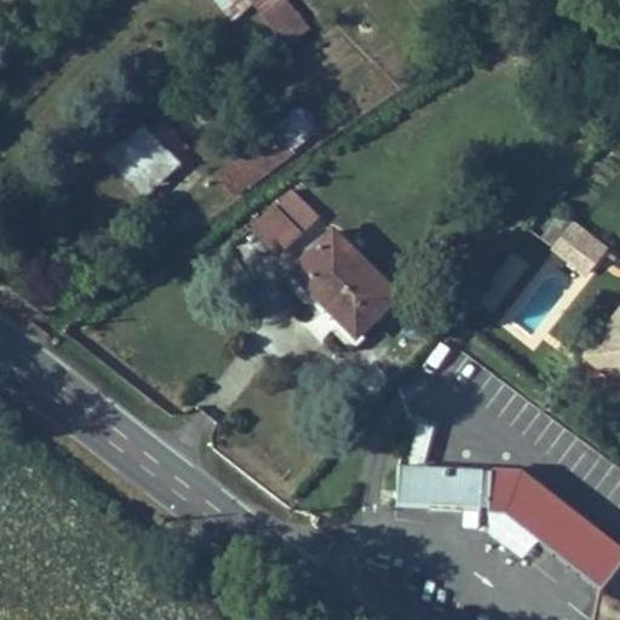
[(211,0),(230,23),(251,6),(285,49),(309,29),(285,0),(211,0)]
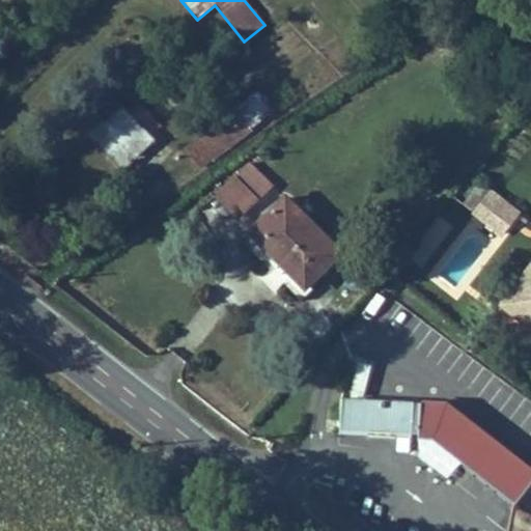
[(108,48),(81,80),(103,99),(128,119),(155,87),(108,48)]
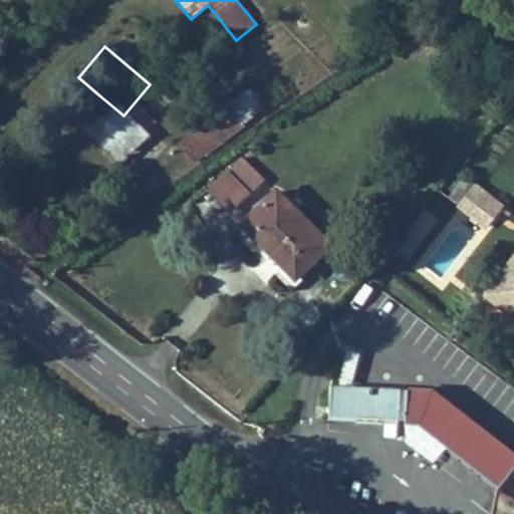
[(246,87),(229,109),(247,123),(264,101),(246,87)]
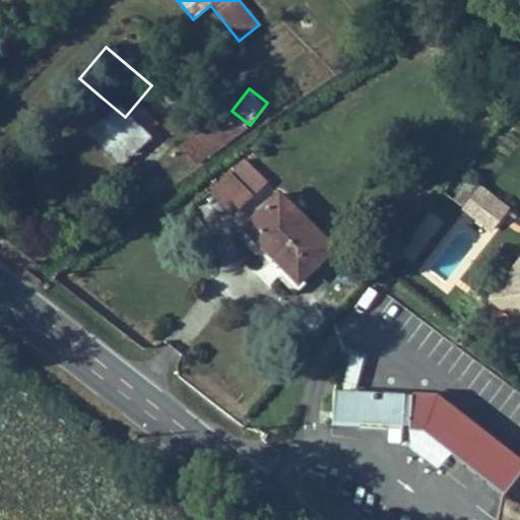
[(206,195),(232,219),(267,183),(242,158),(206,195)]
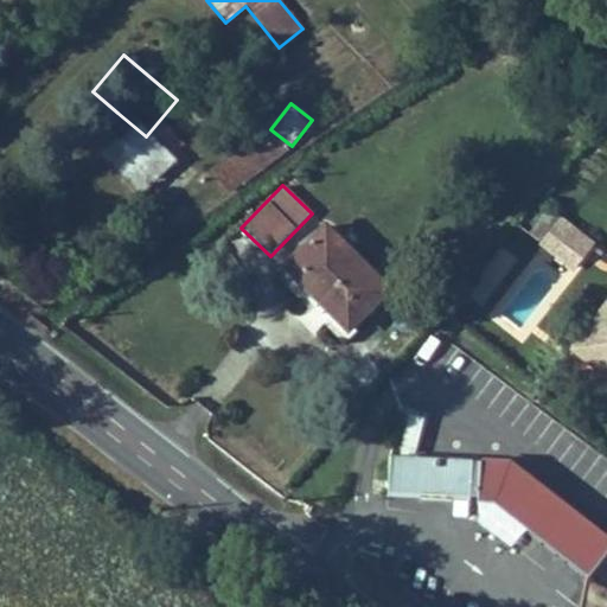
[(426,242),(358,189),(327,229),(357,251),(395,281),(426,242)]
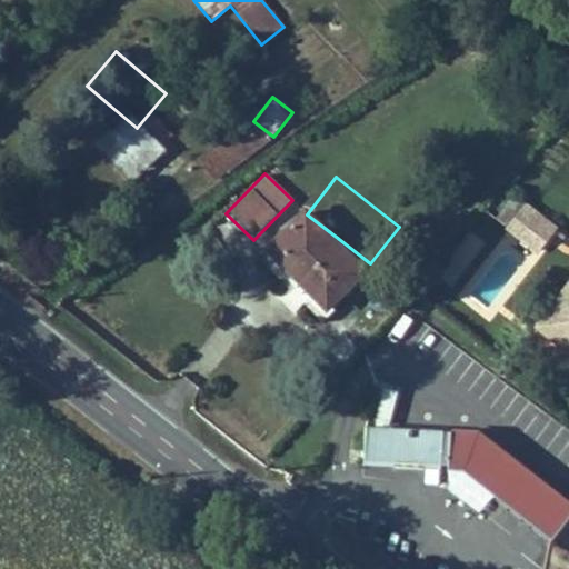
[(533,210),(521,225),(546,242),(557,228),(533,210)]
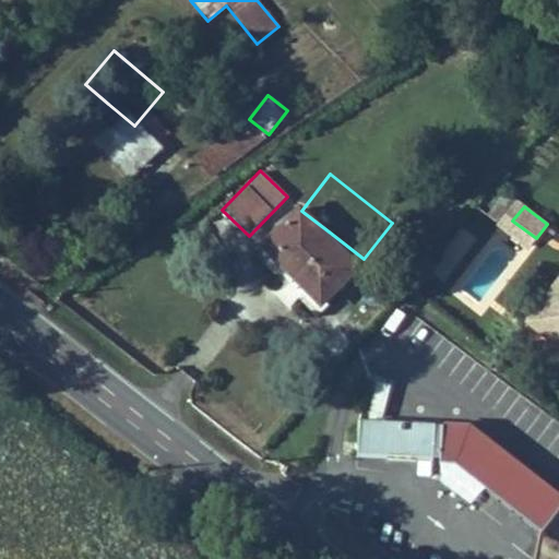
[(253,251),(317,312),(358,270),(295,209),(253,251)]
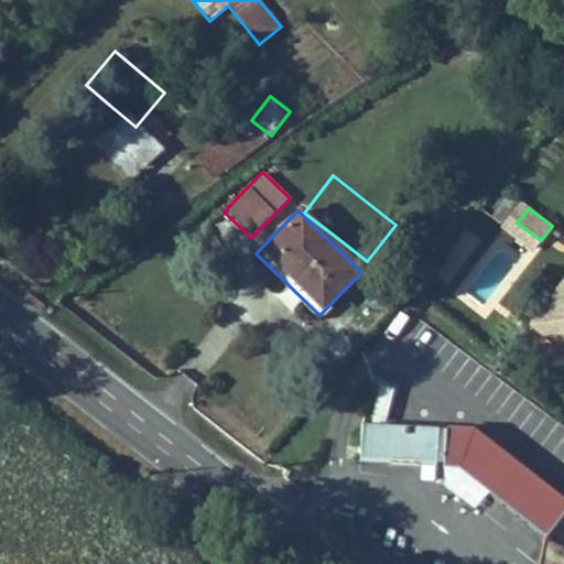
[(399,391),(397,425),(472,430),(474,397),(399,391)]
